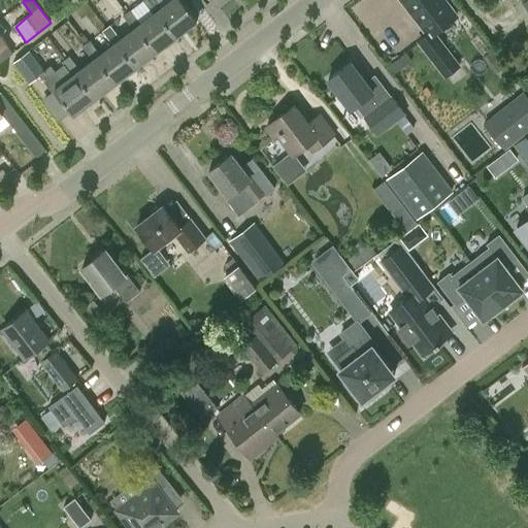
[(157,11),(176,37),(197,21),(180,0),(172,0),(162,8),(155,0),(143,0),(143,1),(154,14),(157,11)]
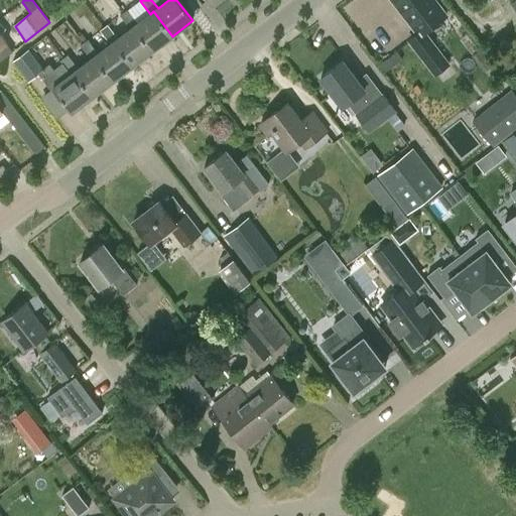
[(393,0),(406,16),(418,31),(421,35),(424,32),(445,16),(432,0),(393,0)]
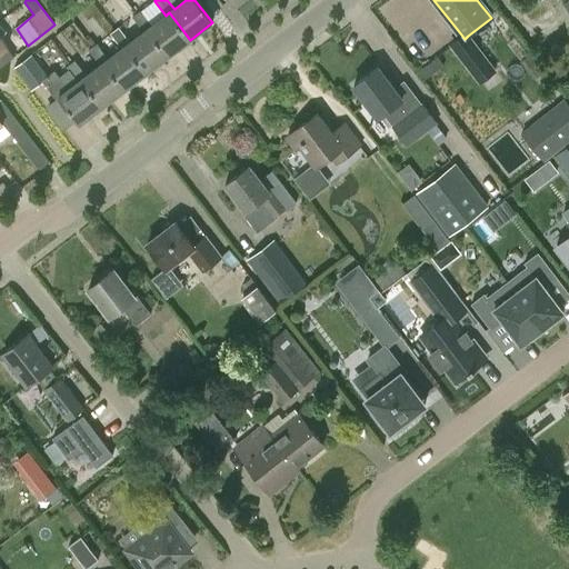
[(147,30),(168,57),(190,40),(169,12),(166,16),(152,26),(141,10),(132,18),(145,32),(147,30)]
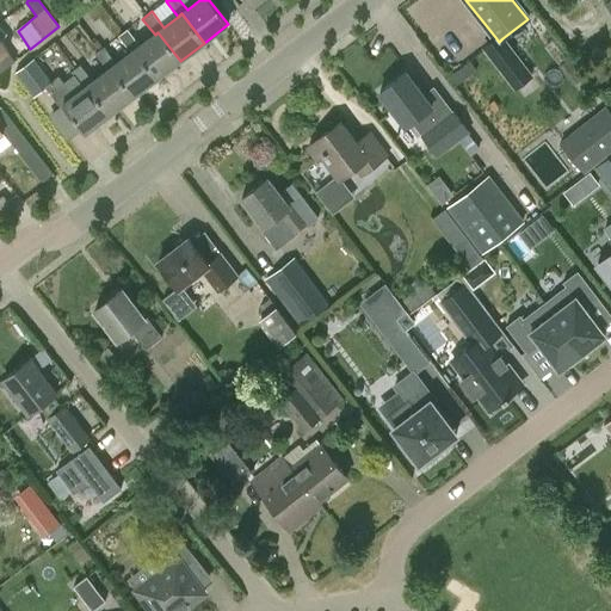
[(135,49),(156,79),(180,61),(158,32),(155,35),(140,45),(128,30),(119,37),(131,53),(135,49)]
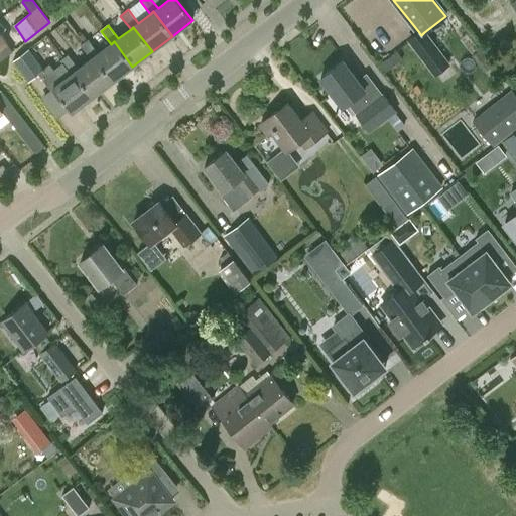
[(449,63),(424,32),(421,35),(418,31),(409,38),(436,74),(449,63)]
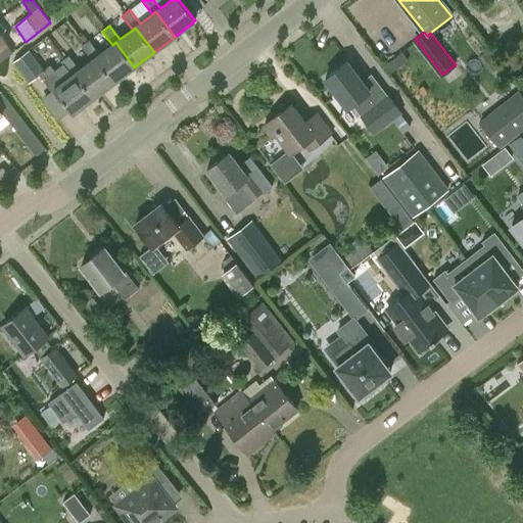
[(95,58),(114,83),(134,67),(115,42),(112,45),(99,54),(89,40),(82,46),(92,60),(95,58)]
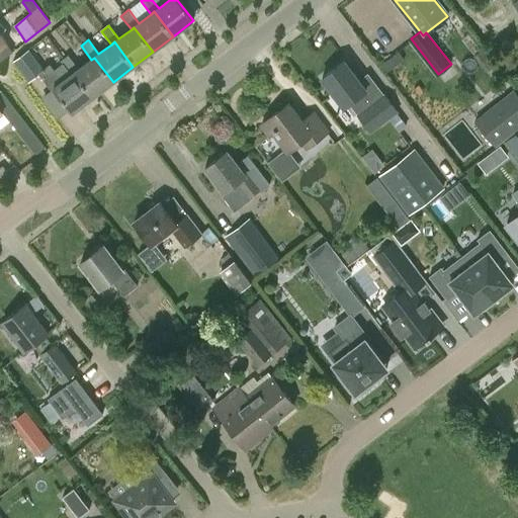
[(25,78),(41,66),(29,50),(13,62),(25,78)]
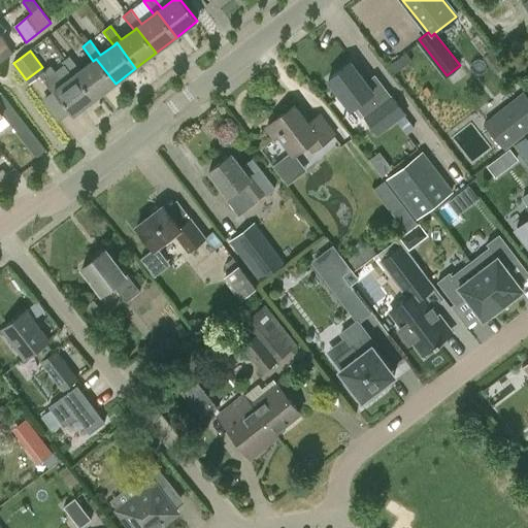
[(75,74),(95,99),(116,84),(96,59),(93,61),(80,70),(69,57),(62,62),(64,64),(72,76),(75,74)]
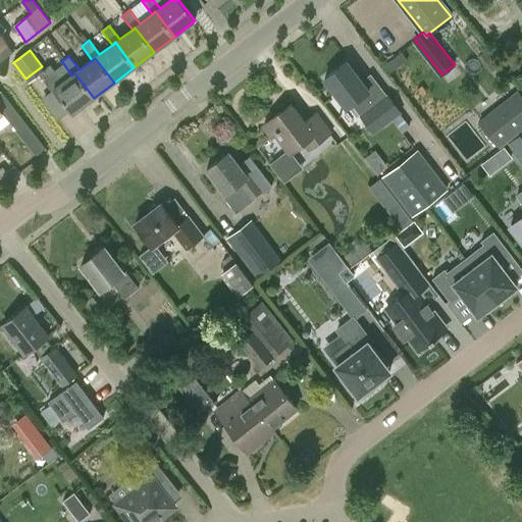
[(347,107),(352,104),(361,115),(377,102),(347,62),(325,79),(347,107)]
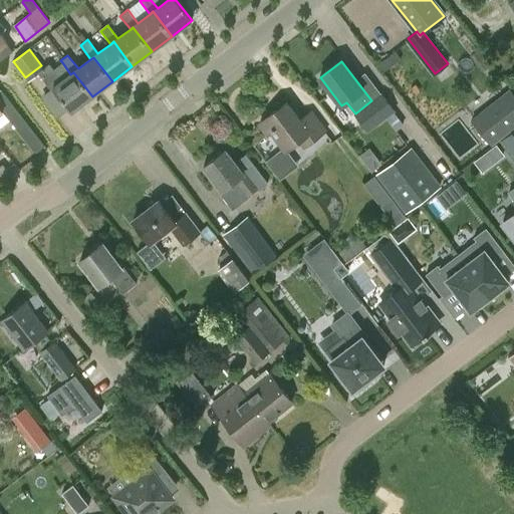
[(51,88),(53,87),(72,111),(92,96),(73,72),(70,74),(62,62),(53,69),(50,63),(39,72),(51,88)]
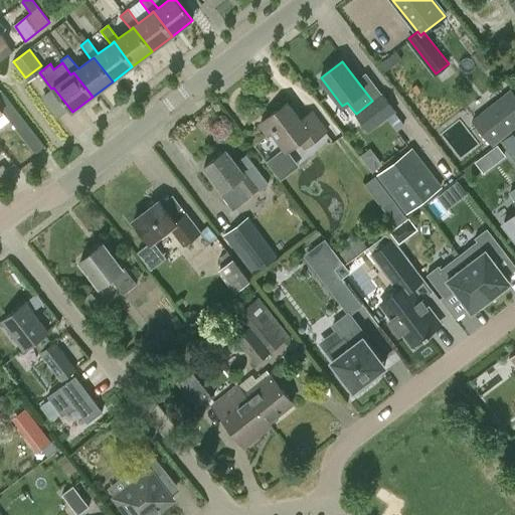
[(514,128),(514,94),(511,89),(472,120),(493,147),(514,128)]
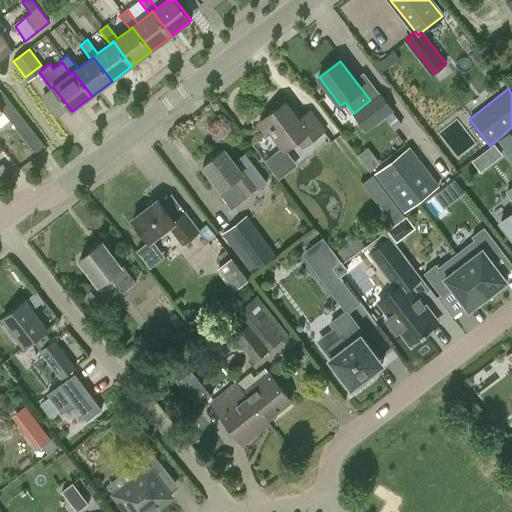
[(367,131),(393,111),(379,93),(370,100),(354,113),(353,114),(367,131)]
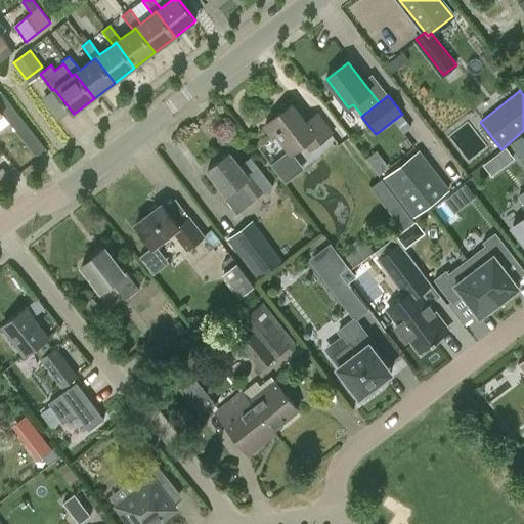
[(276,134),(289,149),(271,164),(286,182),(304,168),(292,153),(304,143),(309,150),(331,133),(316,115),(305,124),(292,105),(265,126),(273,136),(276,134)]
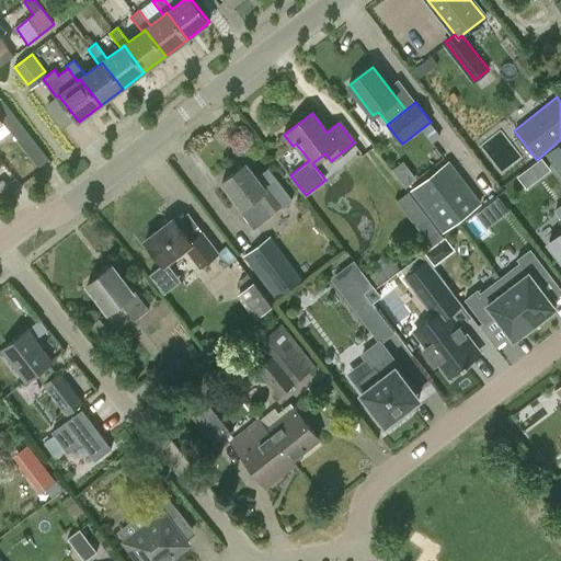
[(560,144),(549,151),(560,169),(560,144)]
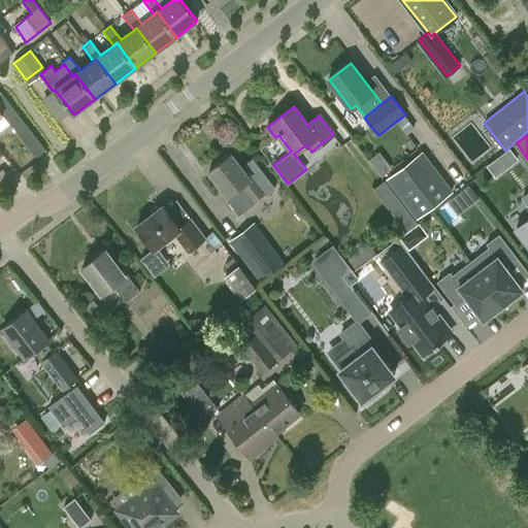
[(509,150),(501,156),(508,165),(517,159),(509,150)]
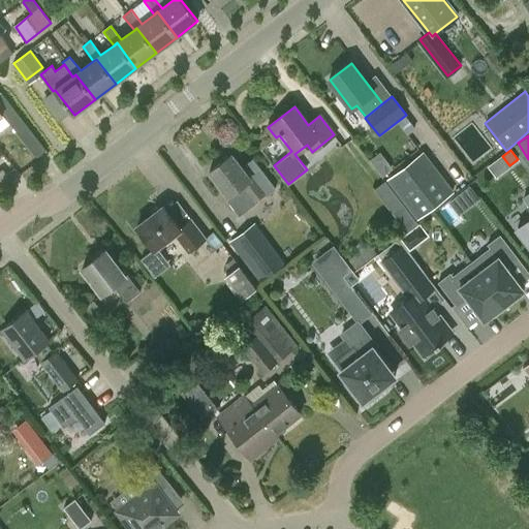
[(383,151),(372,159),(383,176),(396,167),(383,151)]
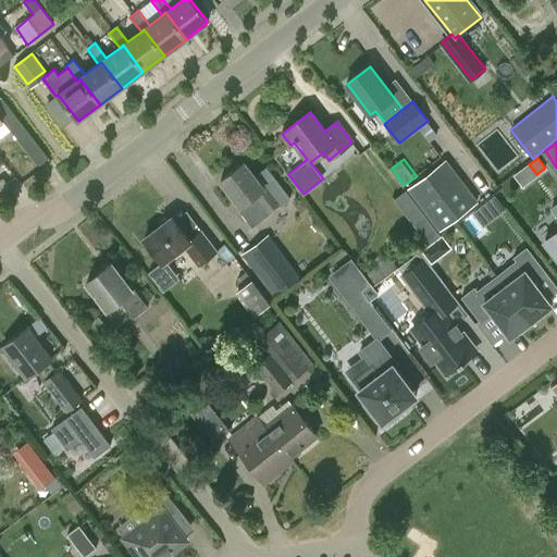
[(409,188),(441,231),(477,203),(445,162),(409,188)]
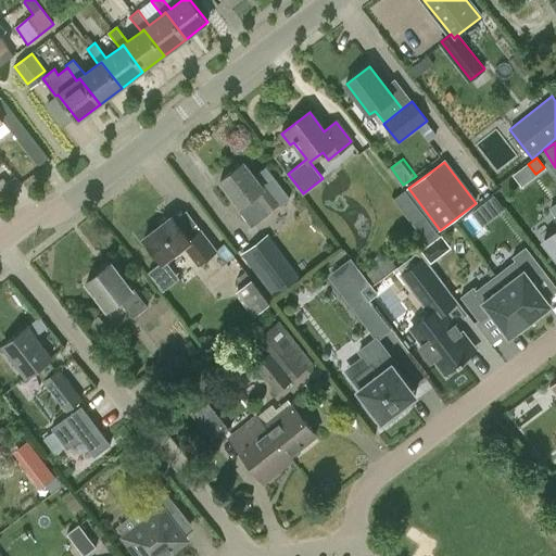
[(220,180),(240,206),(237,209),(252,228),(282,205),(260,174),(255,177),(244,163),(220,180)]
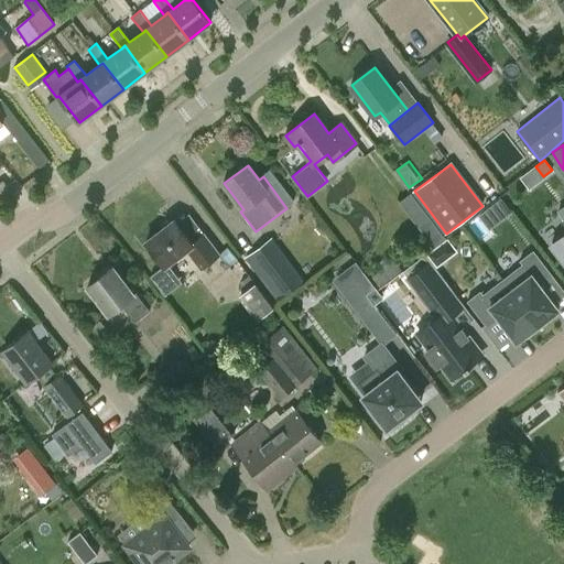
[(502,197),(484,213),(494,225),(512,209),(502,197)]
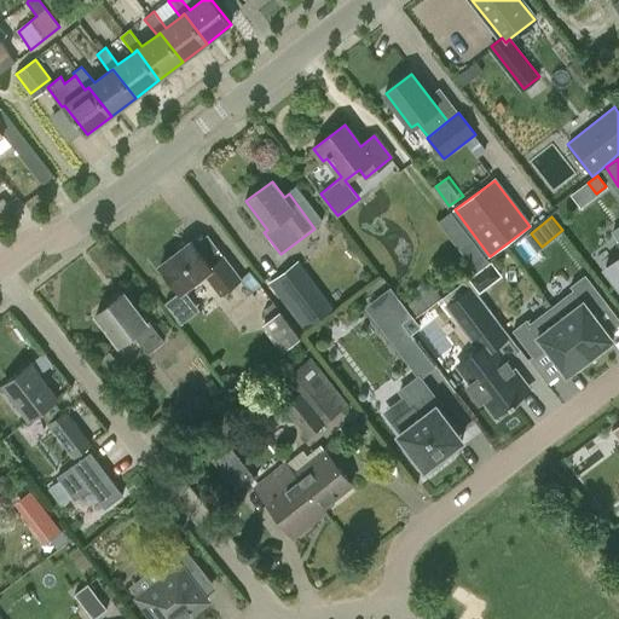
[(618,226),(613,231),(618,238),(618,259),(607,268),(618,284),(618,226)]
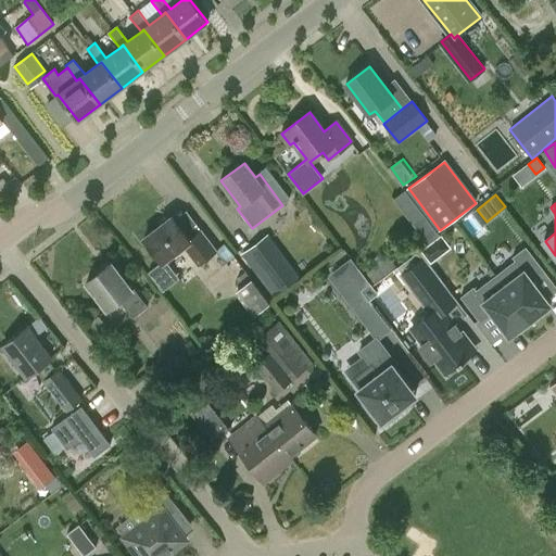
[(429,243),(440,235),(419,207),(408,216),(429,243)]
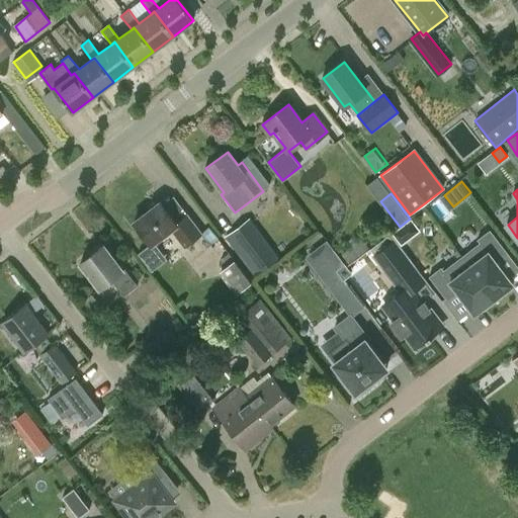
[(152,270),(167,258),(155,243),(171,231),(185,249),(203,235),(187,214),(176,224),(160,202),(135,222),(151,243),(139,253),(152,270)]
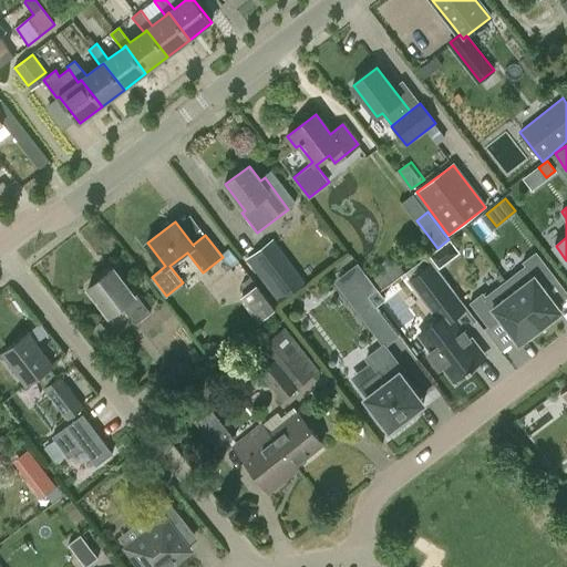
[(439,267),(459,253),(449,240),(430,255),(439,267)]
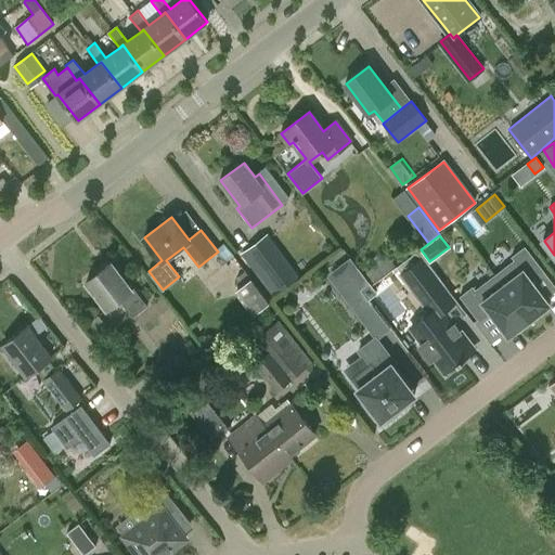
[(276,268),(258,243),(241,256),(259,281),(276,268)]
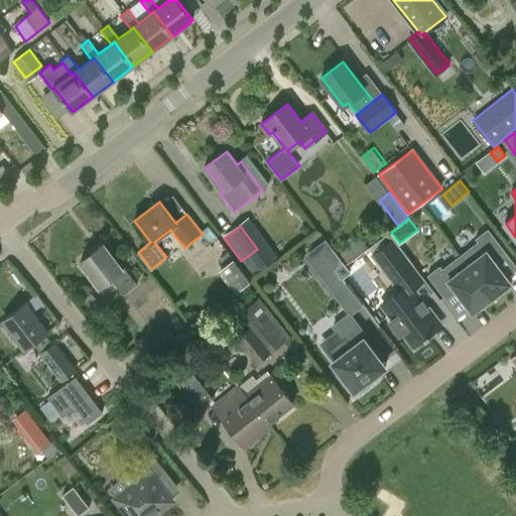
[(479,242),(461,255),(494,299),(505,291),(503,288),(511,282),(493,258),(504,250),(488,229),(476,238),(479,242)]
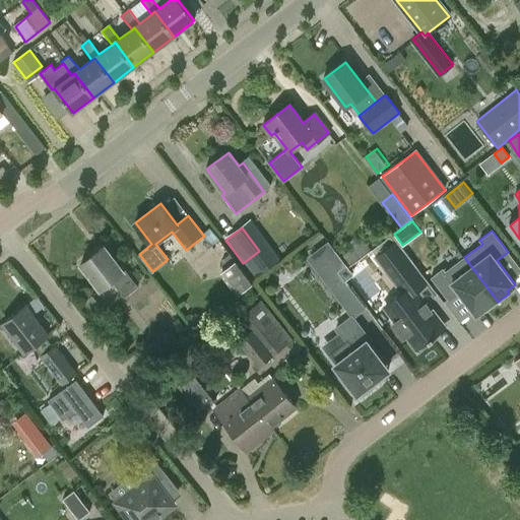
[(376,257),(384,267),(391,261),(401,273),(413,264),(396,242),(376,257)]
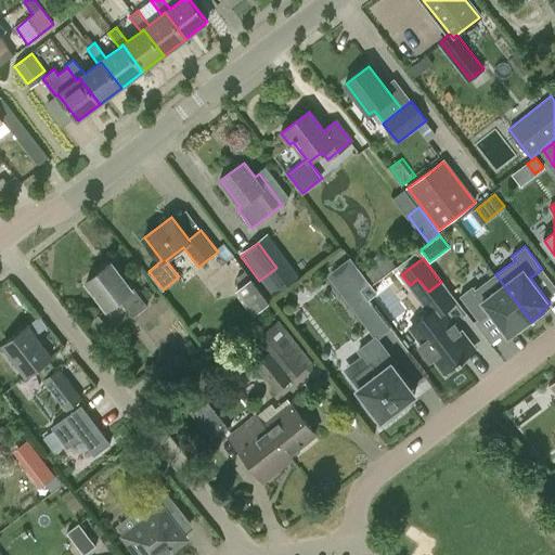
[(107,310),(120,300),(132,319),(147,307),(134,288),(132,289),(112,263),(87,282),(107,310)]
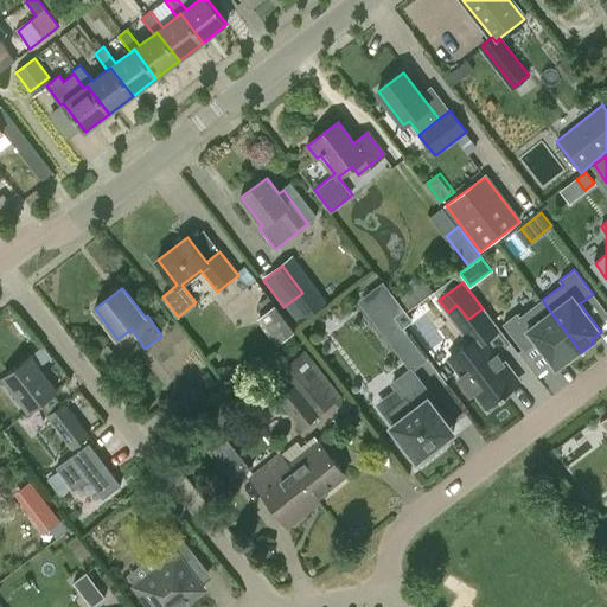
[(403,308),(390,291),(364,310),(390,344),(407,332),(394,315),(403,308)]
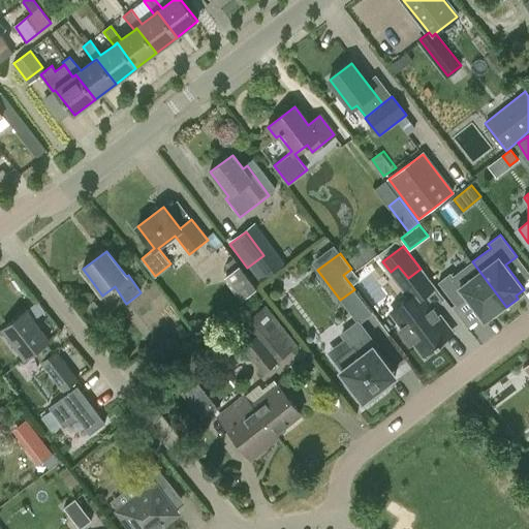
[(495,316),(506,307),(472,261),(453,276),(450,273),(438,282),(457,307),(468,299),(485,319),(493,313),(495,316)]
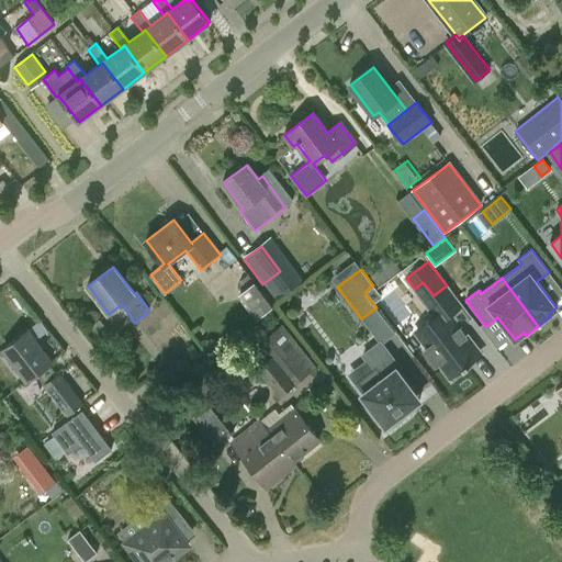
[(258,318),(273,306),(255,282),(239,294),(258,318)]
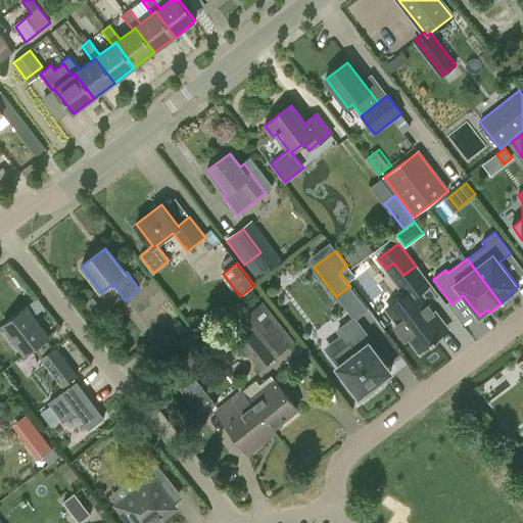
[(427,305),(414,288),(387,307),(398,323),(395,325),(406,338),(409,336),(420,350),(431,341),(432,343),(436,340),(435,338),(446,330),(432,313),(433,312),(432,311),(432,312),(428,306),(429,306),(428,305),(427,305)]
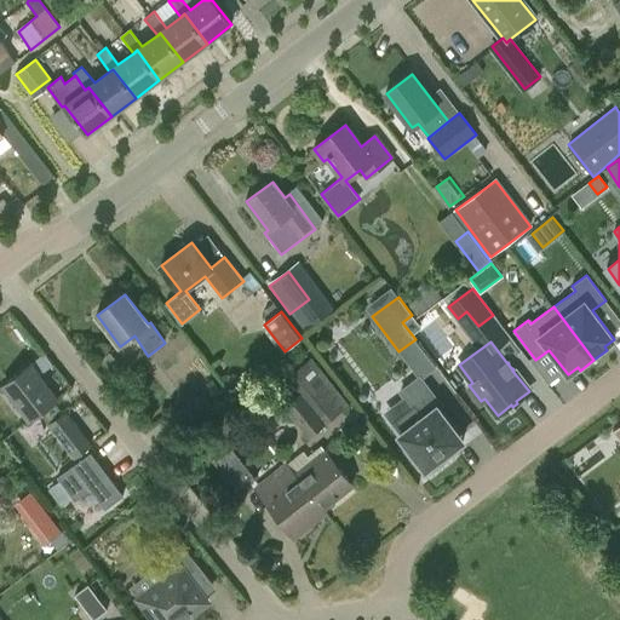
[(308,435),(349,403),(311,356),(287,375),(291,382),(276,394),(308,435)]
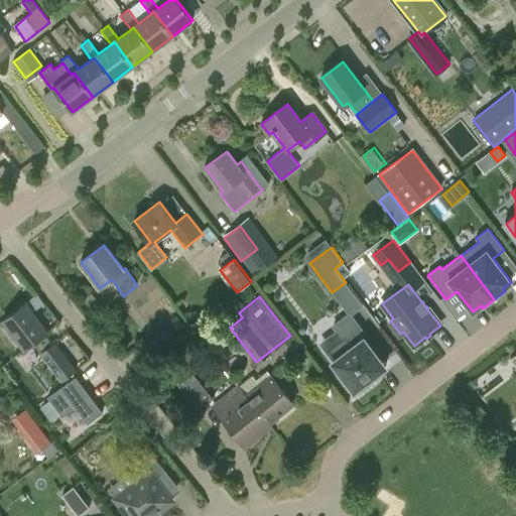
[(25,351),(35,343),(41,353),(39,354),(62,383),(78,371),(55,343),(53,344),(46,335),(47,334),(26,304),(3,321),(25,351)]
